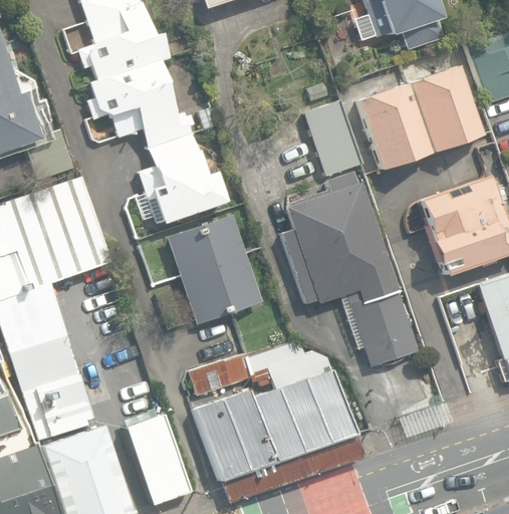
[(153,196),(162,224),(227,201),(218,169),(207,174),(190,127),(197,124),(193,114),(186,115),(186,112),(175,115),(158,62),(168,59),(158,31),(152,33),(142,2),(147,0),(80,0),(96,42),(78,49),(85,69),(91,66),(96,80),(87,83),(91,98),(87,100),(94,119),(108,115),(118,139),(141,132),(154,167),(139,172),(148,197),(153,196)]
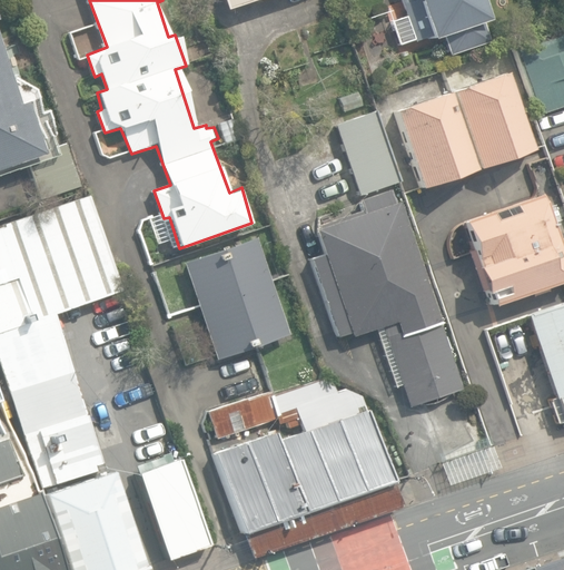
[(221,0),(226,12),(261,0),(221,0)]
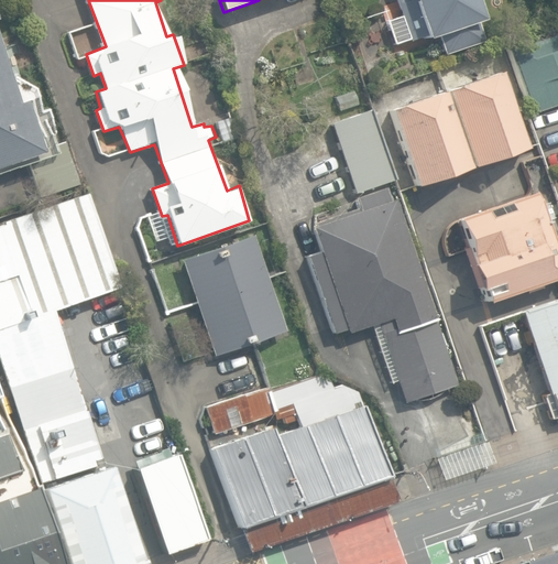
[(441,35),(448,55),(487,42),(480,22),(485,20),(478,0),(400,0),(405,17),(390,21),(398,44),(414,40),(415,44),(441,35)]
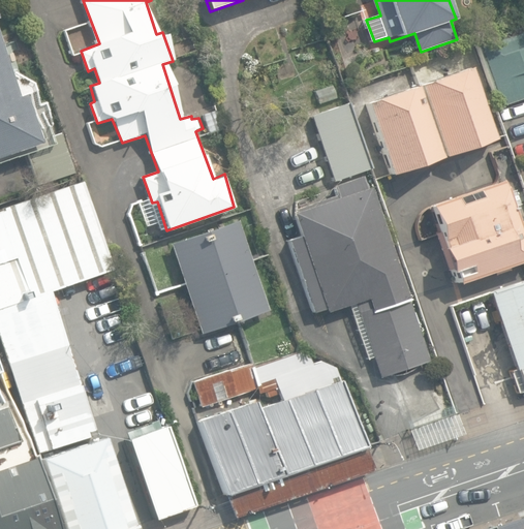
[(523,30),(480,45),(501,107),(523,100),(523,30)]
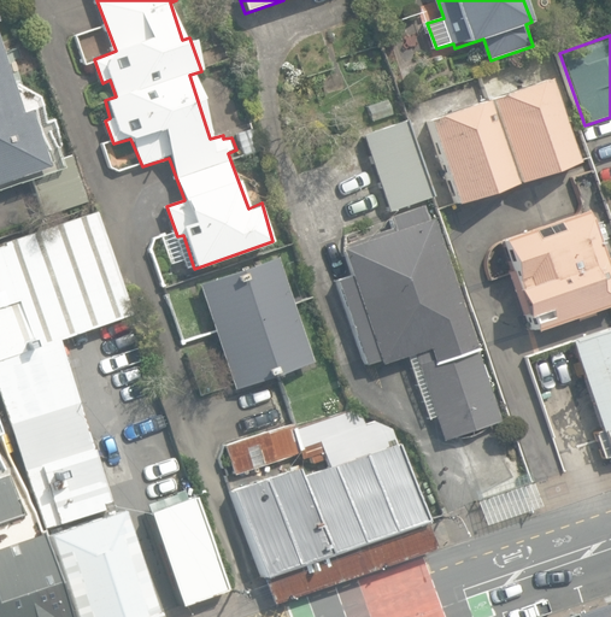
[(0,189),(33,180),(45,217),(90,203),(76,156),(62,160),(41,99),(21,84),(12,87),(0,50),(0,189)]
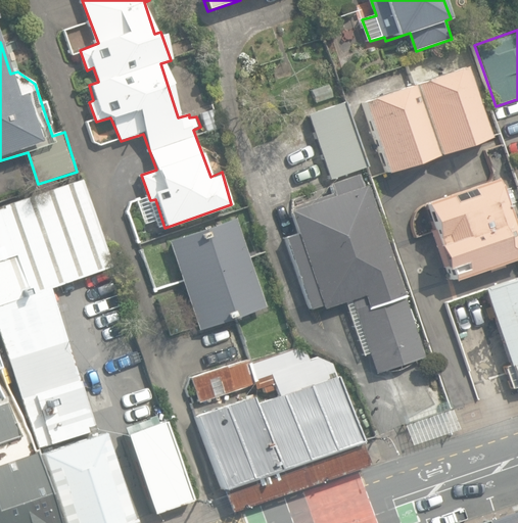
[(417,84),(441,155),(491,138),(467,66),(417,84)]
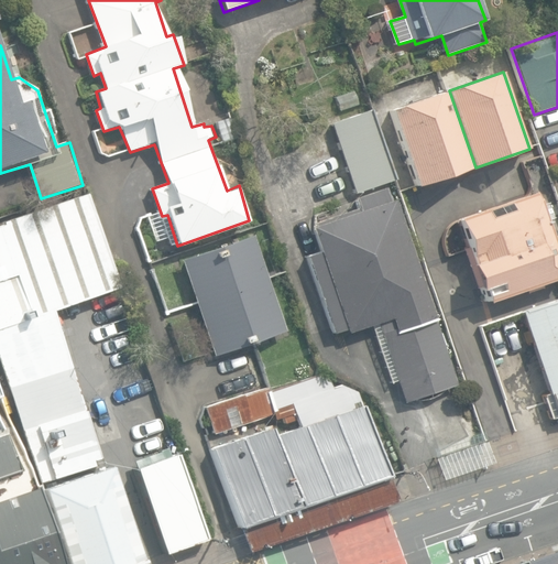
[(391,112),(416,187),(473,169),(449,94),(391,112)]
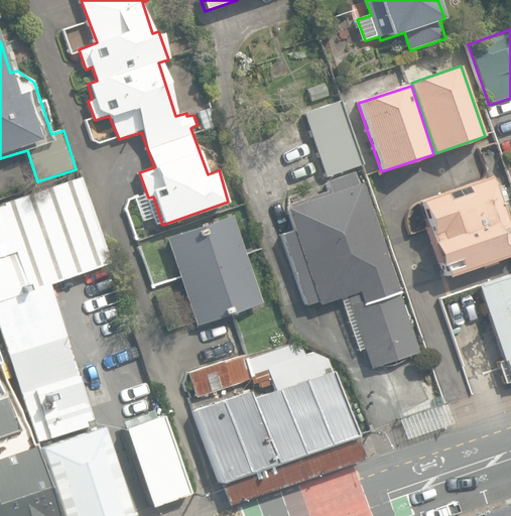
[(305,114),(327,177),(364,165),(343,101),(305,114)]
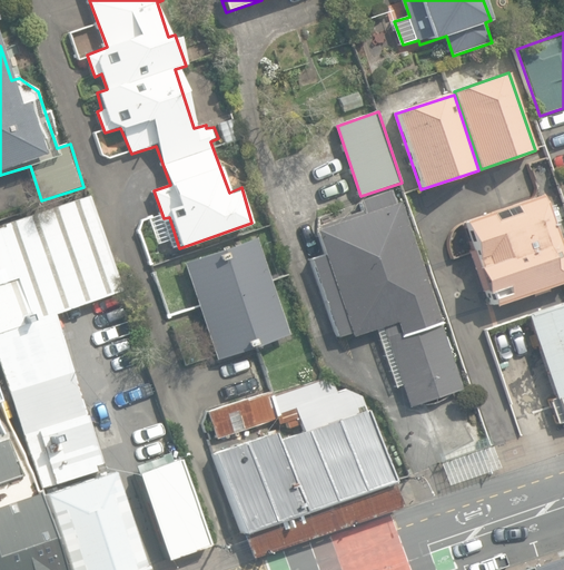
[(398,203),(394,189),(360,202),(364,210),(319,226),(320,229),(316,231),(325,255),(313,259),(340,338),(352,335),(353,338),(378,330),(398,390),(405,387),(412,408),(422,404),(424,405),(426,405),(428,405),(431,405),(433,405),(435,405),(437,405),(439,404),(442,403),(444,403),(446,402),(448,401),(449,400),(452,397),(454,396),(455,394),(456,393),(467,390),(402,202),(398,203)]
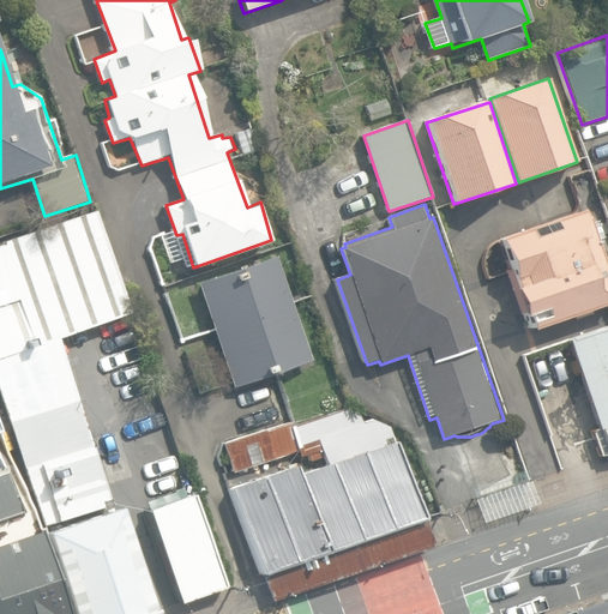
[(0,384),(48,524),(114,503),(61,336),(134,311),(100,208),(6,240),(7,242),(0,245),(0,384)]
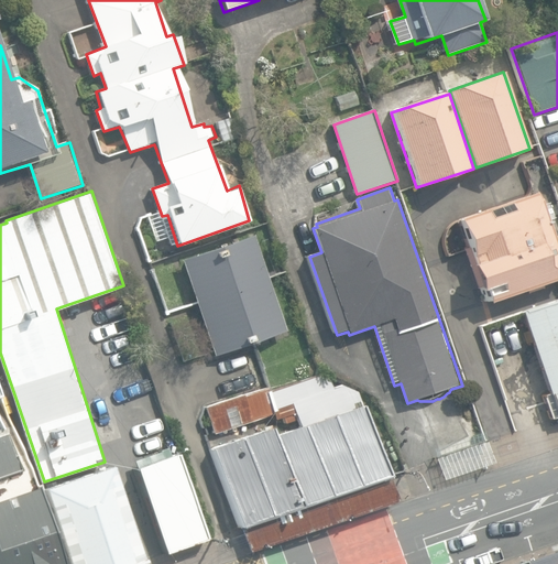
[(557,248),(538,192),(460,219),(476,263),(470,266),(480,292),(485,290),(490,304),(529,290),(531,294),(546,290),(550,301),(557,299),(557,248)]
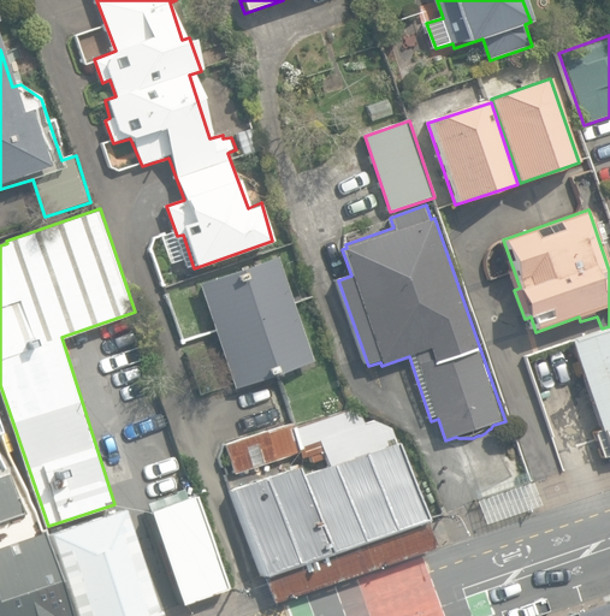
[(201,284),(236,388),(314,361),(279,258),(201,284)]
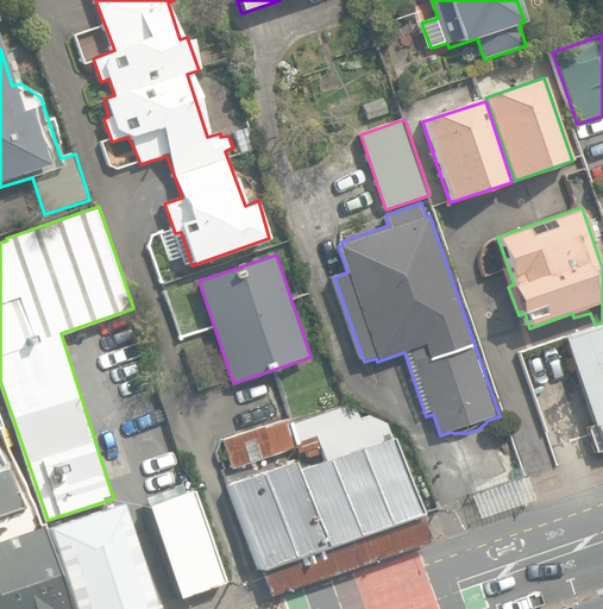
[(590,429),(600,456),(602,454),(602,326),(536,349),(541,364),(570,353),(596,427),(590,429)]
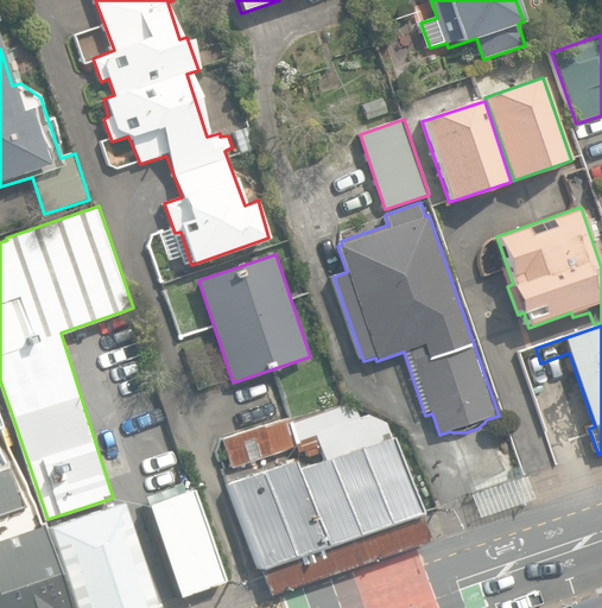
[(230,485),(270,597),(430,542),(426,532),(390,426),(344,404),(292,423),(290,417),(228,438),(238,468),(297,447),(299,455),(309,451),(310,456),(323,453),(325,461),(299,470),(297,462),(230,485)]
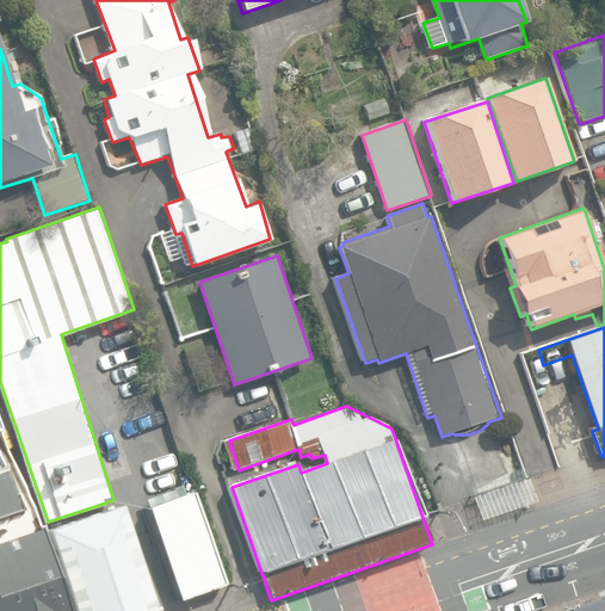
[(0,610),(66,610),(17,468),(0,473),(0,610)]
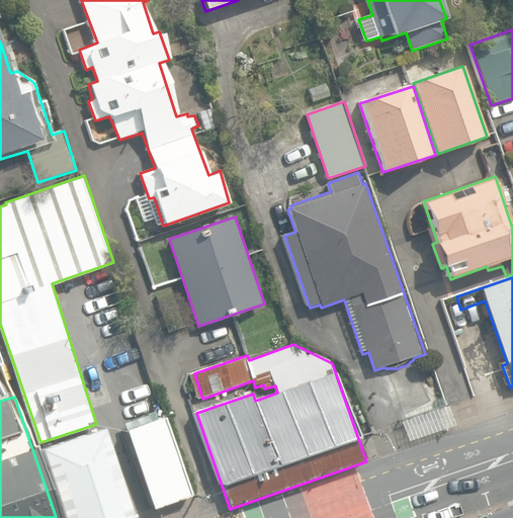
[(127,431),(155,508),(193,495),(166,418),(160,421),(158,412),(150,415),(153,423),(127,431)]
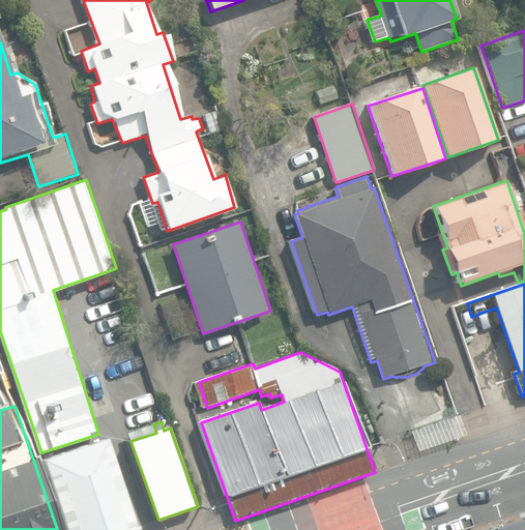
[(64,529),(137,529),(107,437),(41,459),(64,529)]
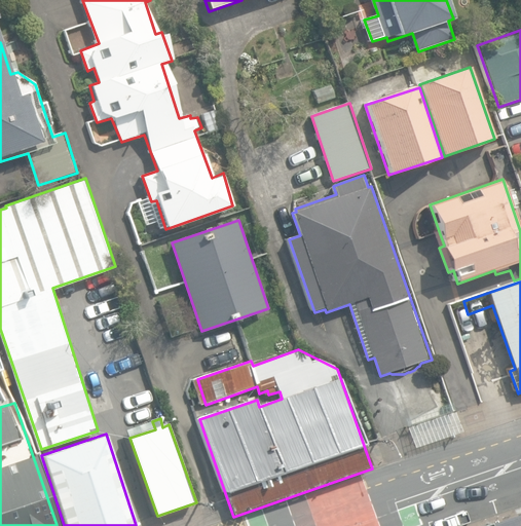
[(520,515),(493,525),(520,525),(520,515)]
